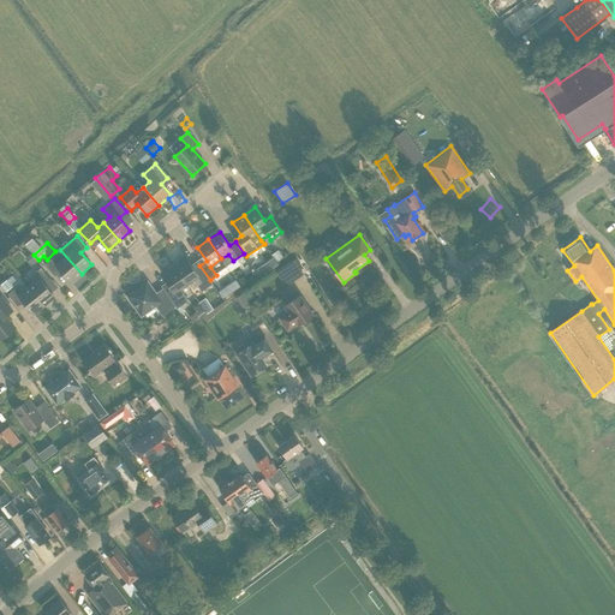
[(60,250),(45,264),(54,275),(60,270),(71,282),(82,274),(60,250)]
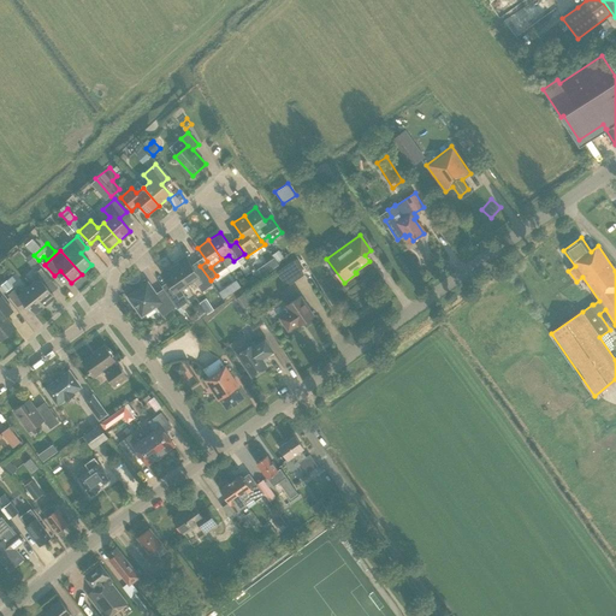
[(173,265),(187,285),(194,280),(202,292),(213,284),(201,267),(195,271),(184,256),(173,265)]
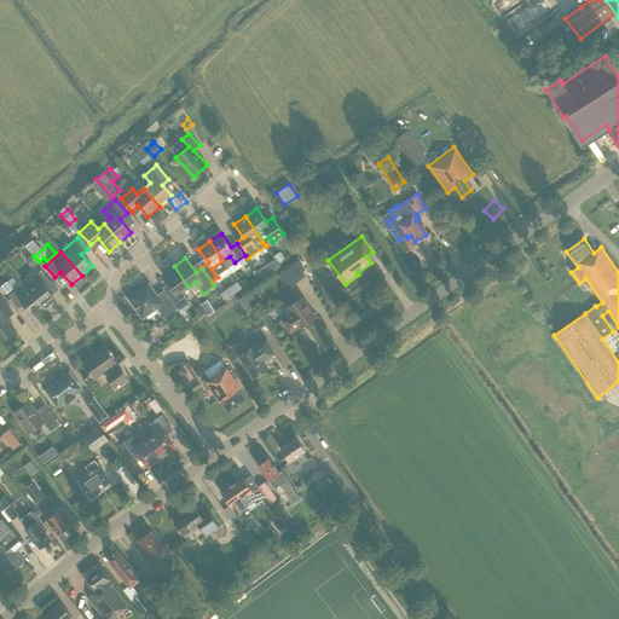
[(254,258),(248,261),(253,271),(260,267),(254,258)]
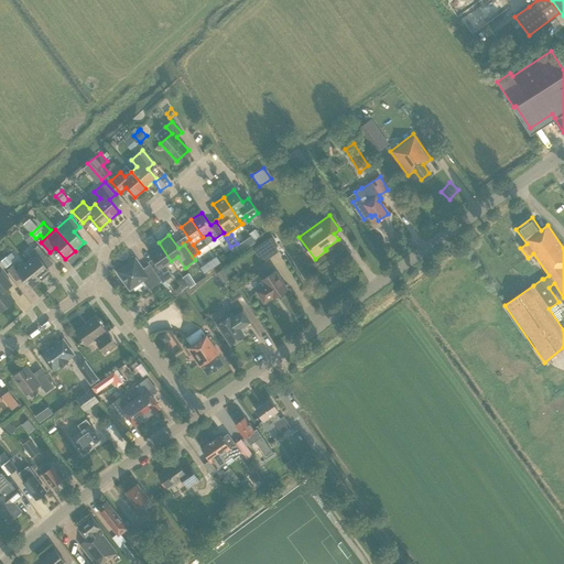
[(272,241),(278,251),(283,248),(278,238),(272,241)]
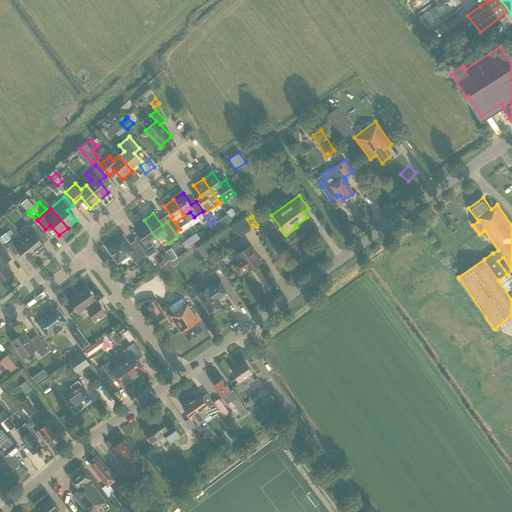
[(137,242),(146,255),(147,257),(157,250),(150,241),(155,237),(144,220),(134,227),(142,239),(137,242)]
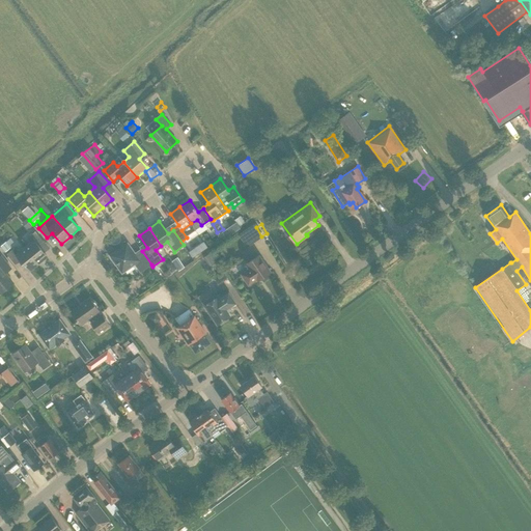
[(245,230),(227,239),(232,250),(250,242),(245,230)]
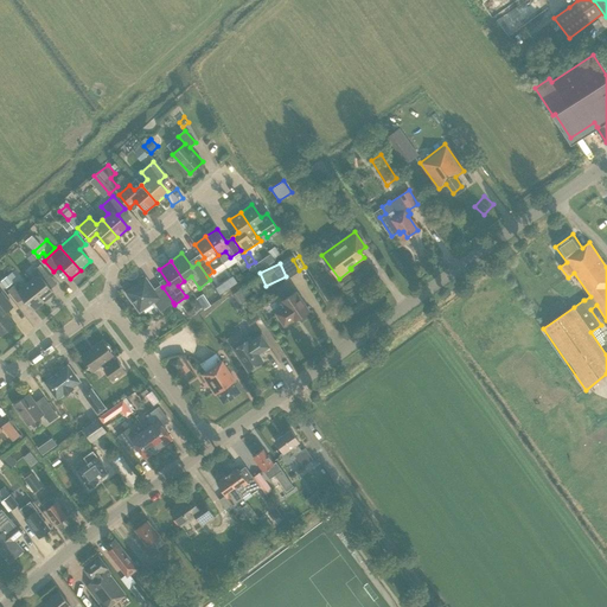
[(29,283),(44,301),(53,293),(44,280),(50,275),(40,264),(30,273),(34,278),(29,283)]
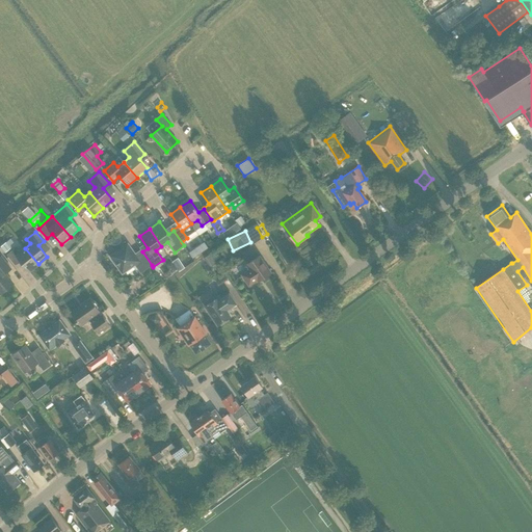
[(3,243),(6,249),(21,241),(17,235),(3,243)]
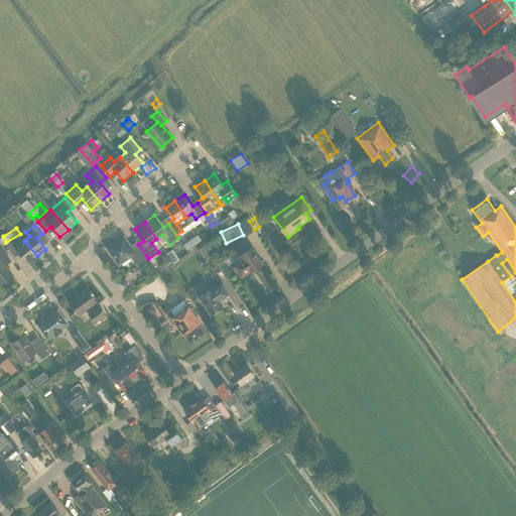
[(215,250),(224,243),(218,235),(209,242),(215,250)]
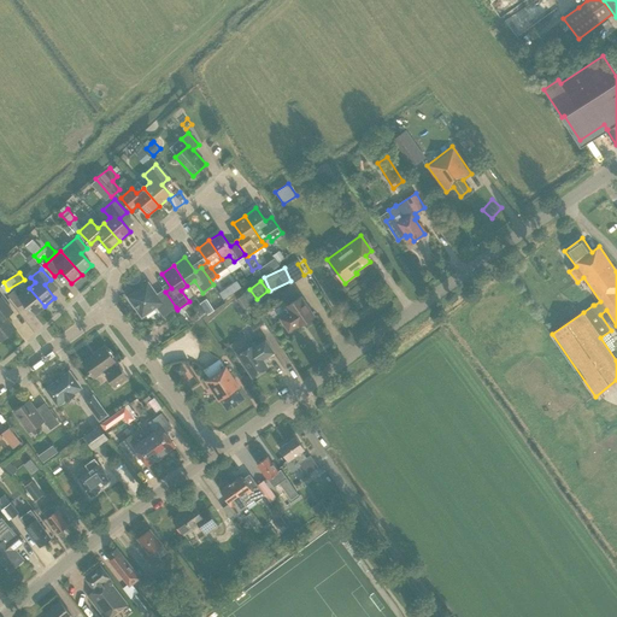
[(176,307),(165,292),(158,298),(148,282),(128,297),(129,298),(128,299),(134,309),(135,307),(142,317),(156,307),(163,317),(176,307)]
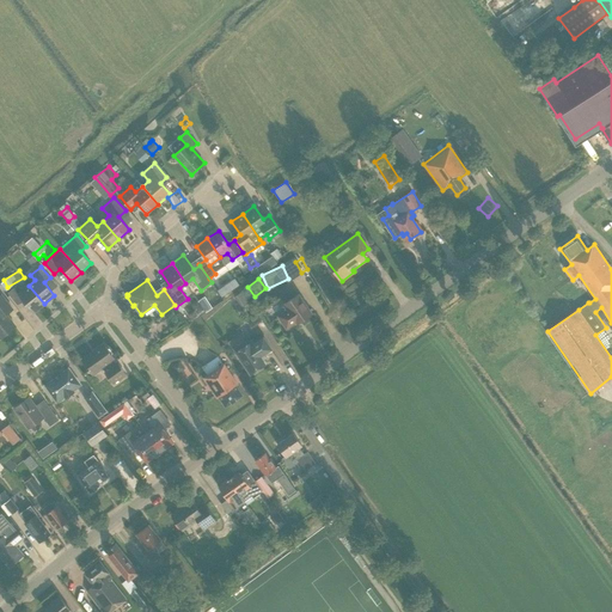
[(44,304),(29,286),(23,291),(18,285),(7,293),(17,305),(23,300),(34,312),(44,304)]
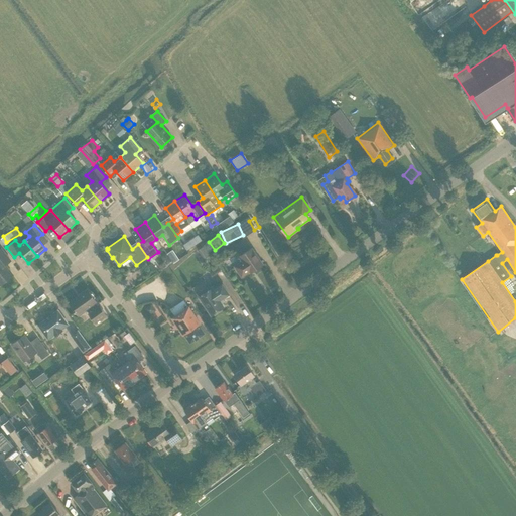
[(208,256),(215,251),(208,242),(202,247),(208,256)]
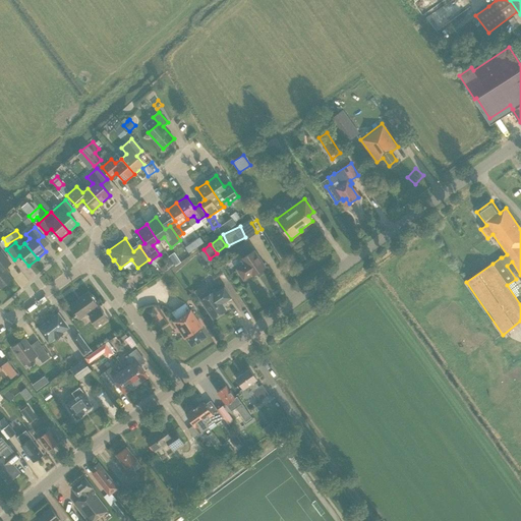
[(1,250),(0,250),(0,286),(1,287),(13,278),(5,268),(11,264),(1,250)]
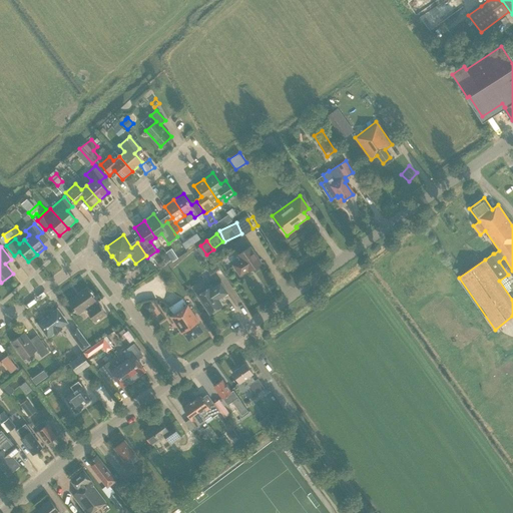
[(178,246),(173,249),(176,257),(182,254),(178,246)]
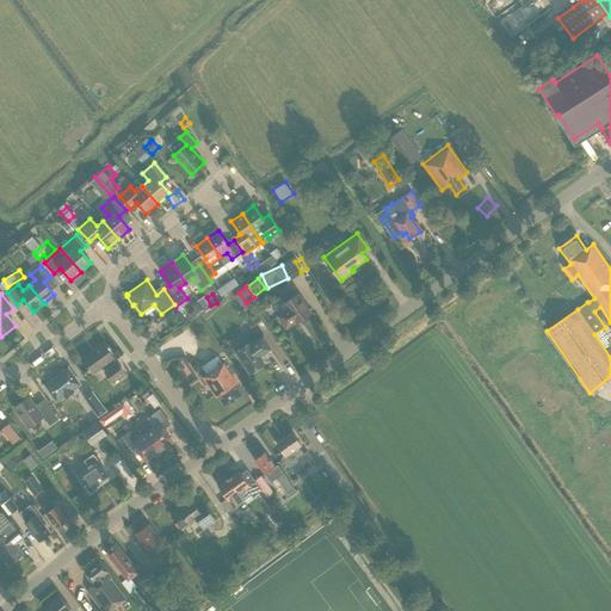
[(288,310),(278,316),(287,327),(295,321),(296,323),(312,314),(298,294),(283,303),(288,310)]
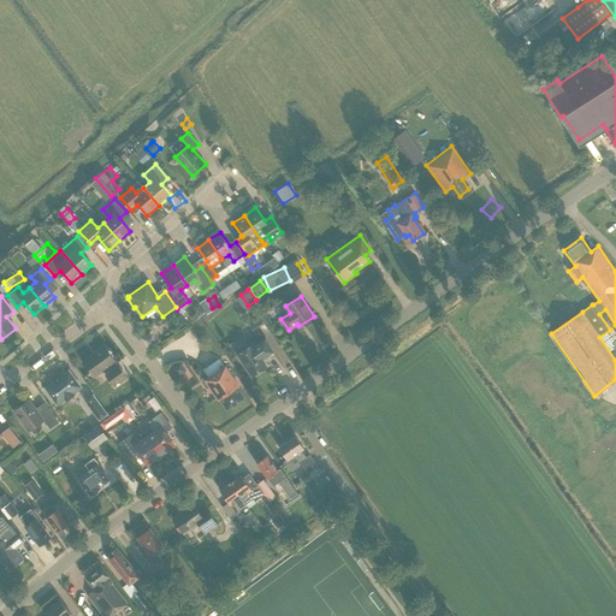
[(64,314),(70,311),(64,300),(58,302),(64,314)]
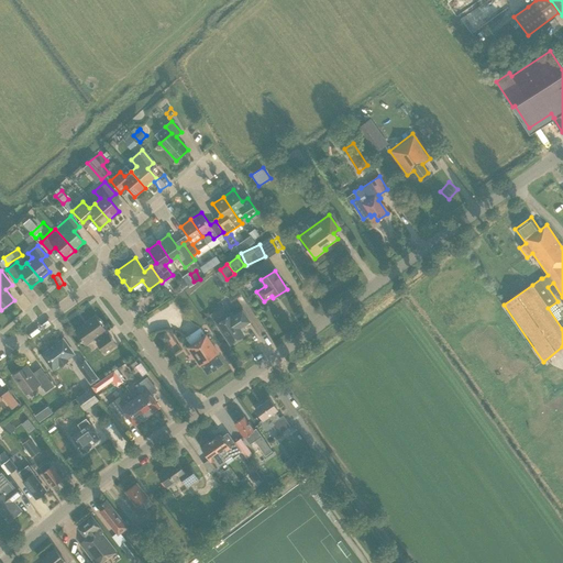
[(24,284),(20,287),(24,295),(29,291),(24,284)]
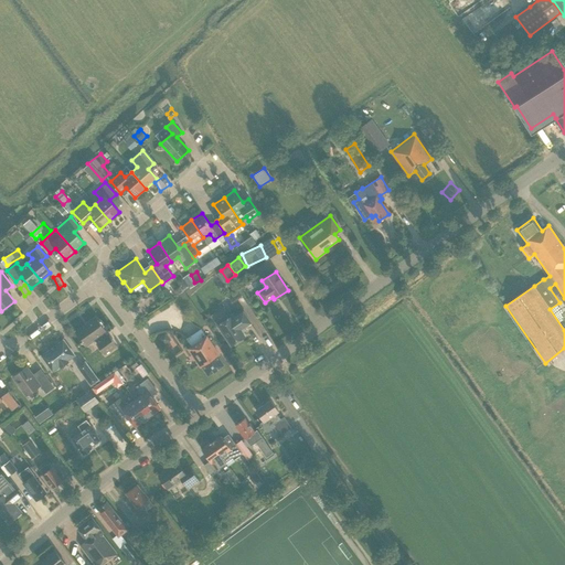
[(241,330),(251,322),(243,311),(233,319),(231,317),(217,326),(232,345),(245,337),(241,330)]
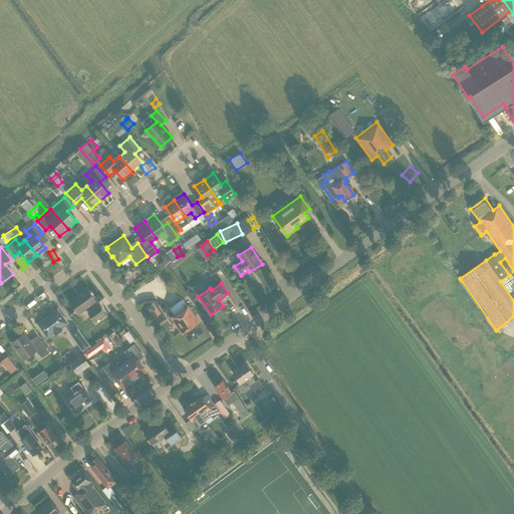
[(94,321),(105,314),(98,305),(97,305),(95,302),(96,301),(86,288),(79,294),(69,302),(77,314),(85,309),(88,312),(94,321)]
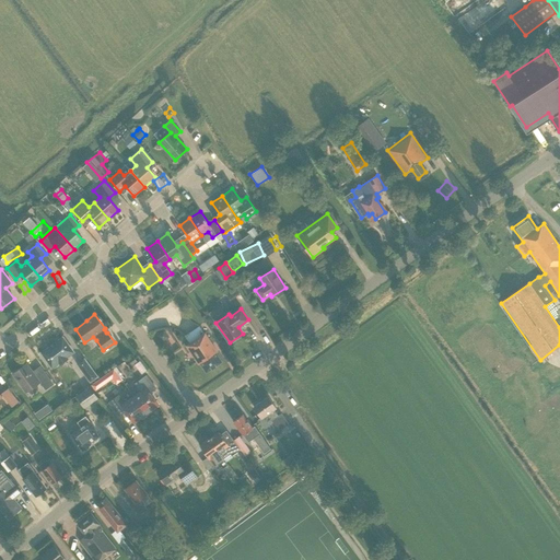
[(217,351),(205,333),(186,346),(198,363),(200,362),(206,372),(222,361),(216,352),(217,351)]
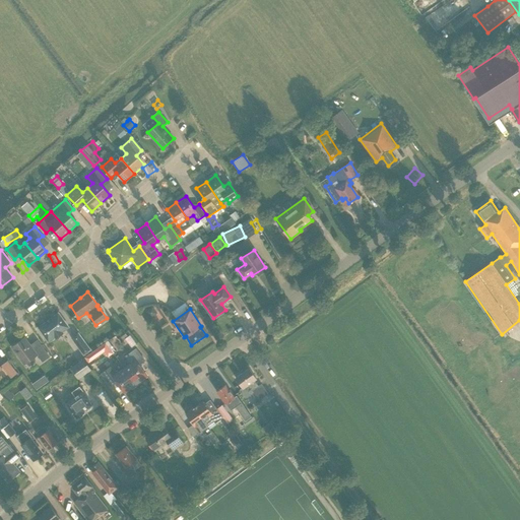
[(39,328),(48,341),(68,327),(58,313),(39,328)]
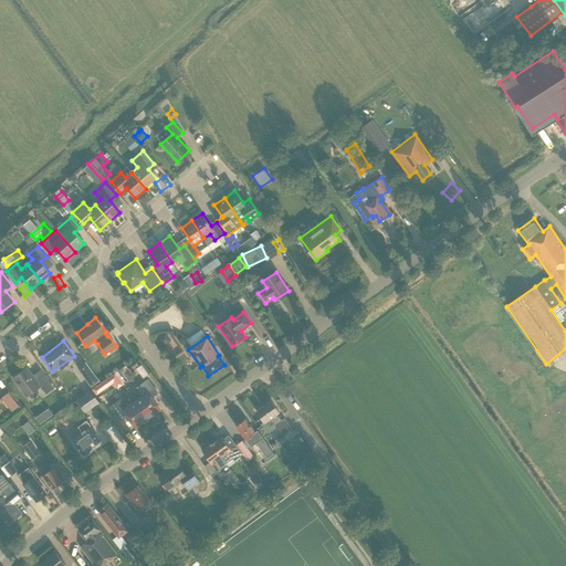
[(134,359),(126,365),(130,371),(138,366),(134,359)]
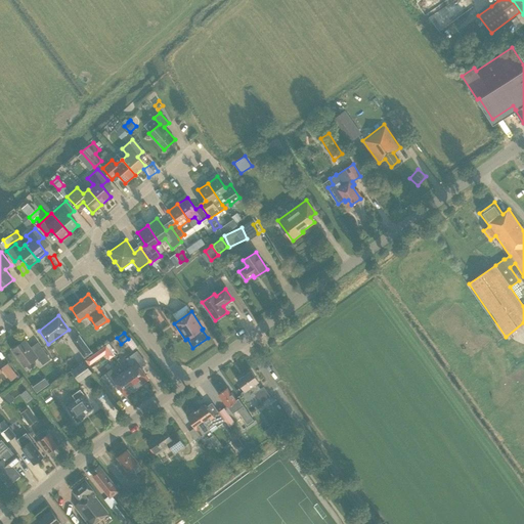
[(92,352),(79,335),(71,340),(84,358),(92,352)]
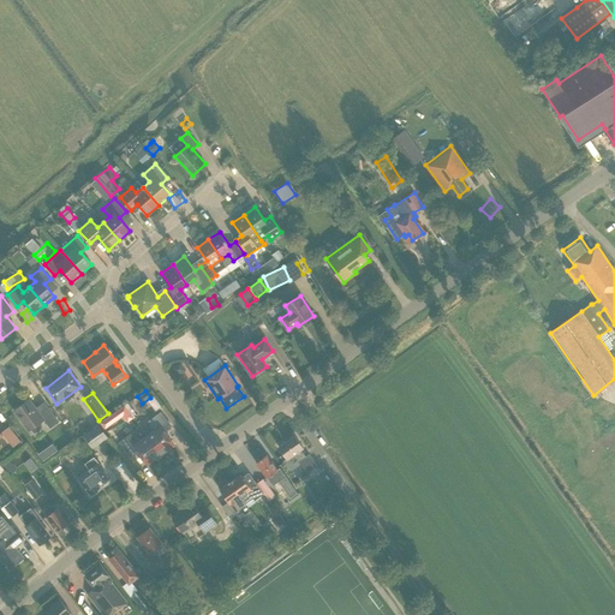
[(13,411),(28,430),(43,419),(51,428),(59,422),(45,401),(35,408),(29,399),(13,411)]
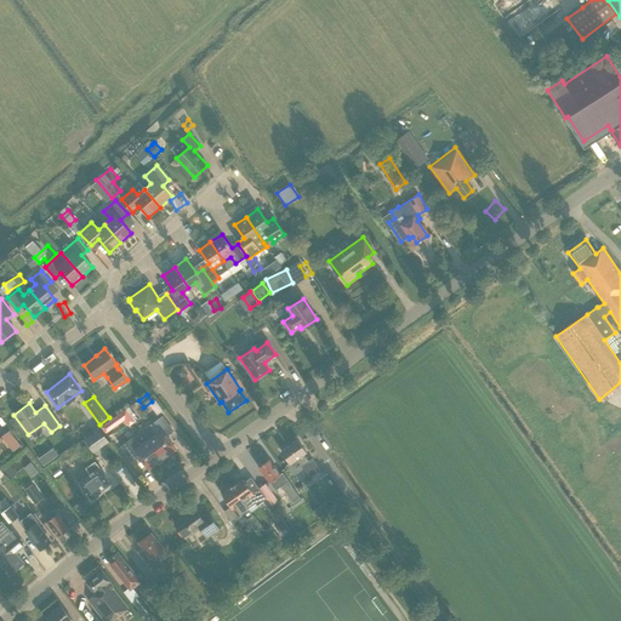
[(126,409),(102,427),(106,432),(125,419),(129,425),(135,421),(126,409)]
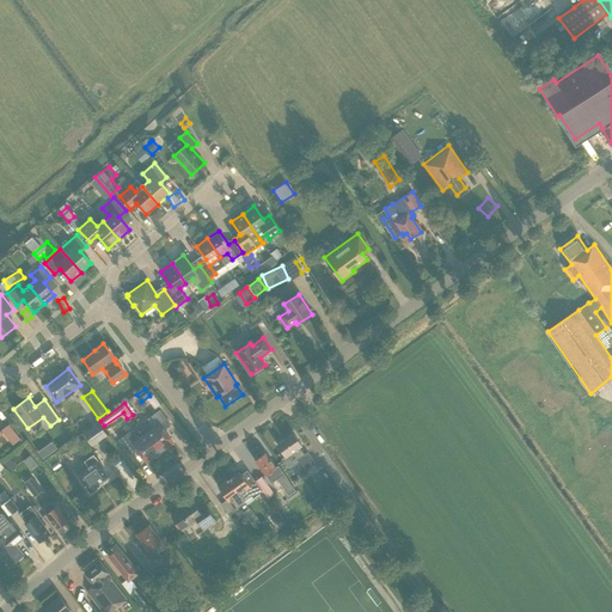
[(146,433),(160,453),(163,452),(163,451),(173,442),(164,429),(171,424),(160,410),(148,418),(154,427),(146,433)]
